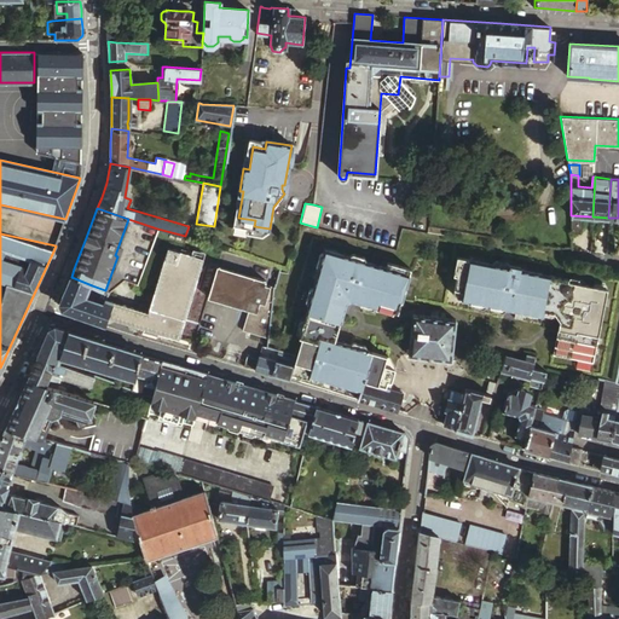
[(113,301),(106,318),(178,341),(203,259),(168,248),(148,313),(113,301)]
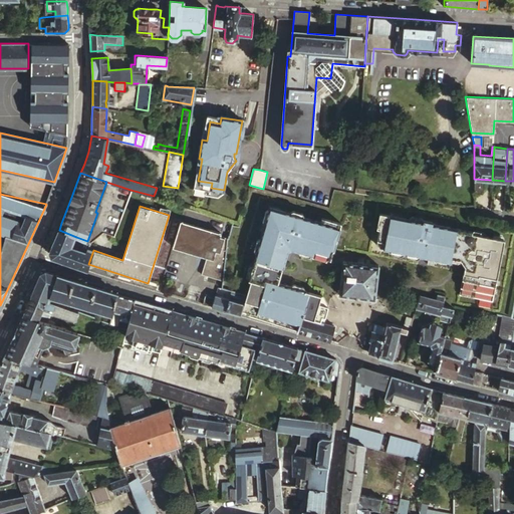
[(320,221),(269,207),(248,280),(250,281),(245,294),(242,303),(240,309),(255,313),(256,311),(298,324),(301,316),(322,322),(327,306),(320,304),(323,296),(277,283),(286,250),(290,248),(326,258),(330,246),(333,247),(340,223),(321,217),(320,221)]
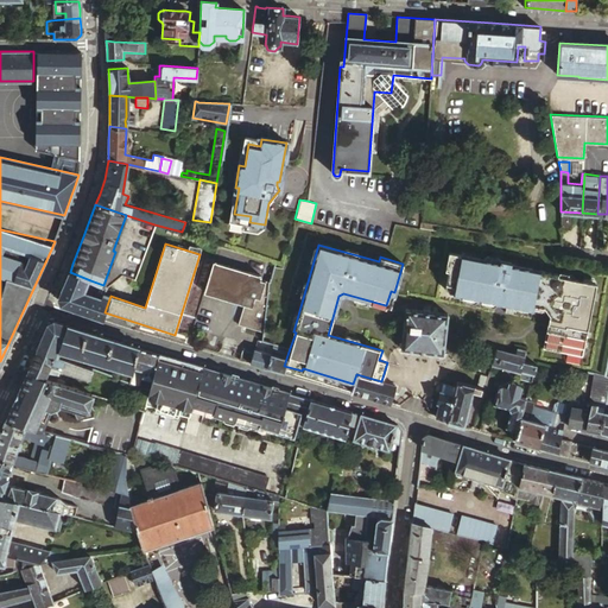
[(498,261),(448,251),(444,268),(448,270),(444,286),(448,291),(460,293),(494,301),(506,303),(505,311),(512,312),(513,304),(514,301),(533,304),(544,306),(549,314),(542,348),(581,355),(596,283),(557,276),(557,273),(510,264),(511,261),(499,259),(498,261)]
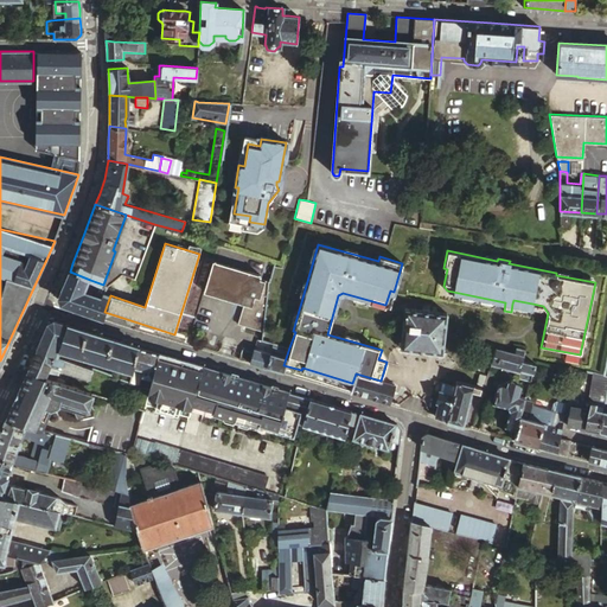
[(259,275),(211,261),(202,292),(234,301),(235,294),(227,292),(229,286),(222,283),(225,275),(235,278),(234,282),(254,288),(257,289),(262,291),(266,292),(268,281),(259,279),(259,275)]
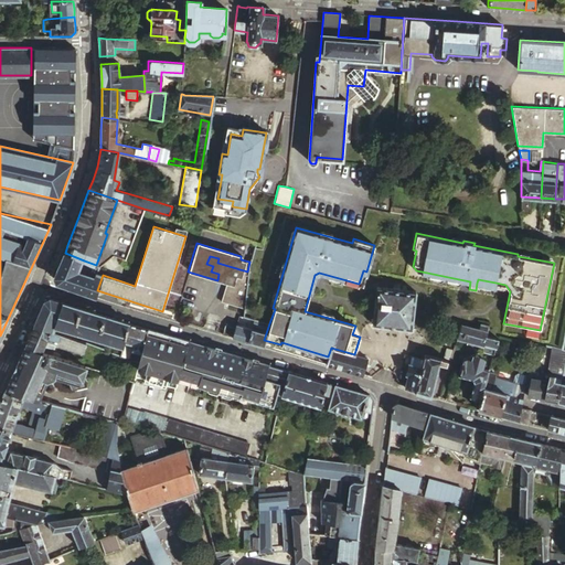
[(84,260),(65,253),(61,264),(56,277),(57,281),(95,296),(97,290),(103,275),(96,273),(94,278),(78,273),(84,260)]
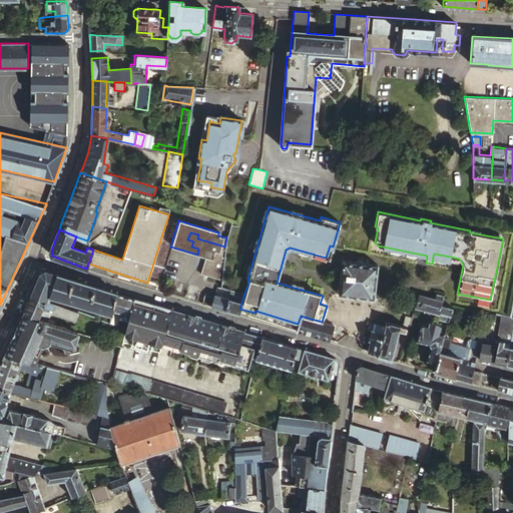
[(198,248),(197,254),(204,257),(207,246),(214,248),(217,251),(214,243),(197,238),(198,234),(190,232),(187,239),(193,241),(191,246),(198,248)]
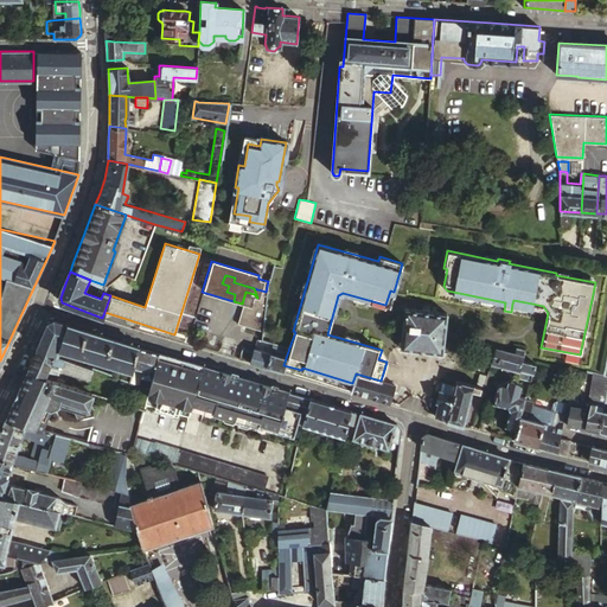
[(259,298),(255,328),(261,330),(266,292),(262,291),(257,289),(254,288),(257,298),(259,298)]
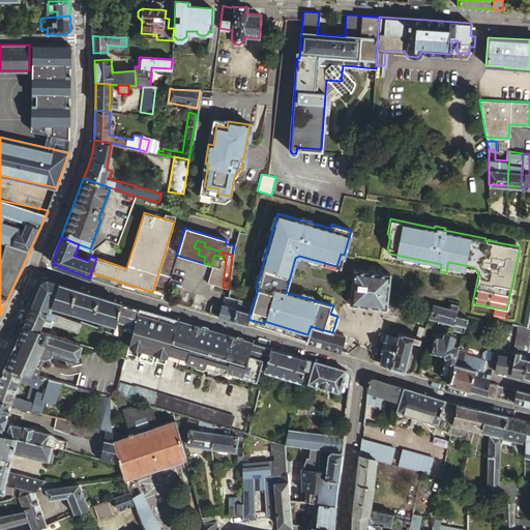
[(214,255),(211,265),(206,282),(223,287),(226,260),(225,260),(222,257),(214,255)]
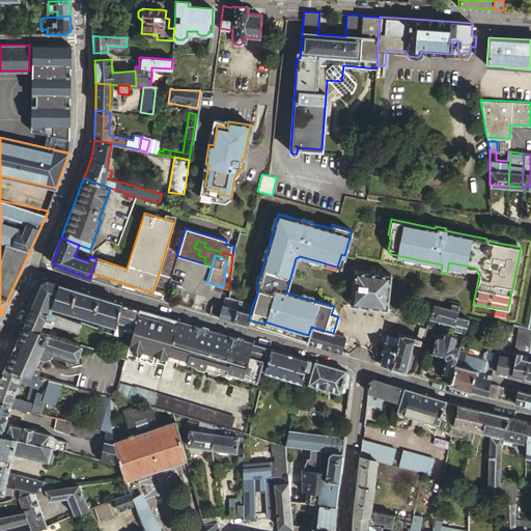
[(351,294),(350,302),(350,305),(352,305),(386,309),(390,274),(355,270),(354,270),(354,271),(351,294)]
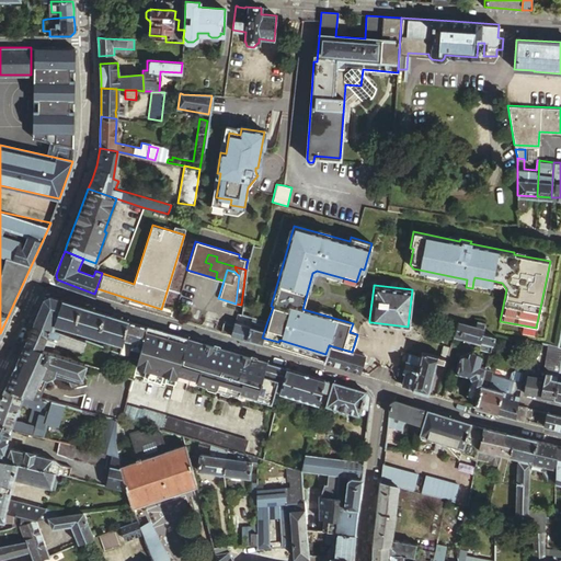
[(36,317),(34,322),(50,328),(54,322),(53,322),(63,300),(50,296),(45,299),(43,302),(36,317)]
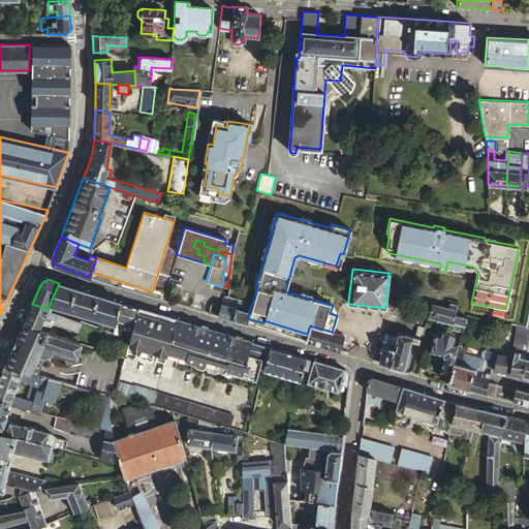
[(62,308),(67,309),(73,287),(59,283),(50,304),(51,304),(58,307),(57,309),(61,311),(62,308)]
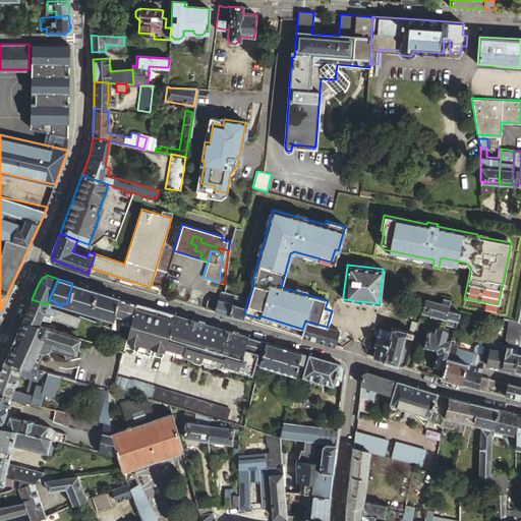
[(72,283),(66,304),(90,312),(97,291),(72,283)]
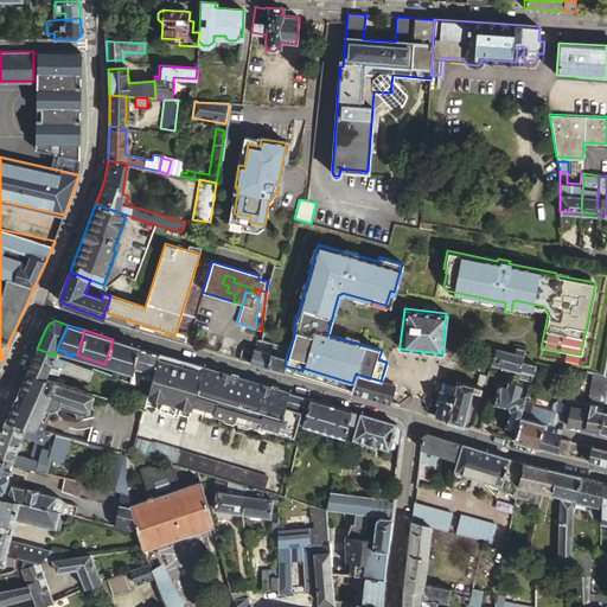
[(122,372),(131,376),(138,347),(113,339),(104,364),(123,370),(122,372)]
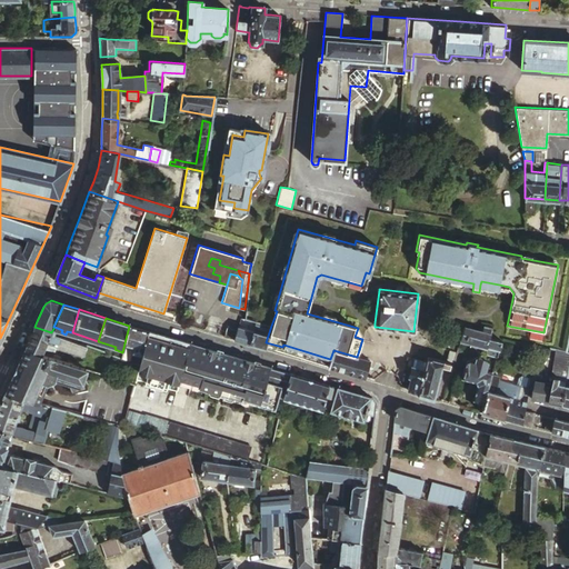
[(218,335),(233,340),(237,328),(221,323),(218,335)]
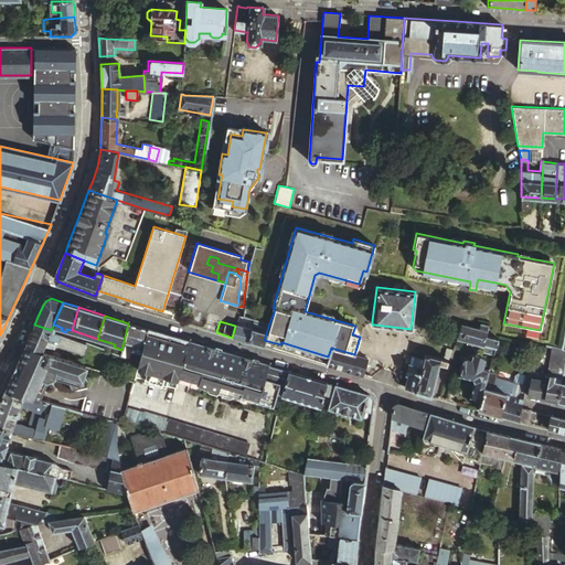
[(459,323),(459,324),(456,337),(486,344),(484,347),(483,347),(482,351),(493,354),(498,339),(484,336),(487,326),(478,322),(477,327),(462,323),(462,324),(459,323)]
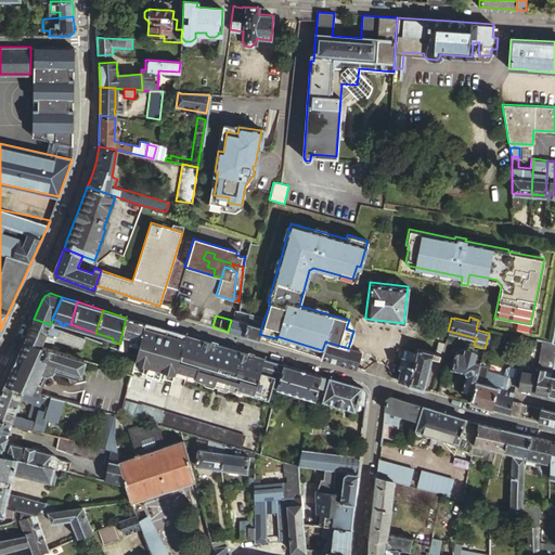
[(118,349),(136,355),(138,349),(144,323),(126,318),(119,344),(118,349)]
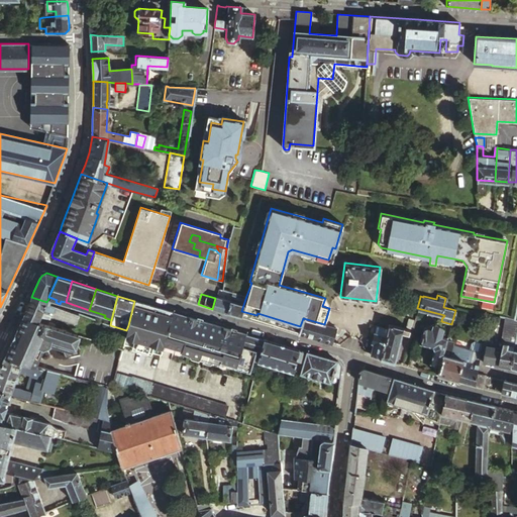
[(226,313),(227,311),(230,301),(215,296),(215,298),(212,309),(226,313)]
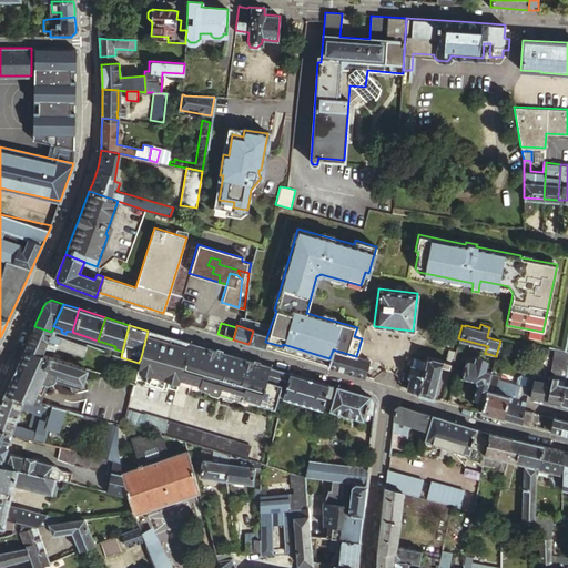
[(30,336),(24,348),(51,356),(57,343),(75,351),(75,350),(83,352),(85,344),(70,338),(51,332),(34,326),(30,336)]
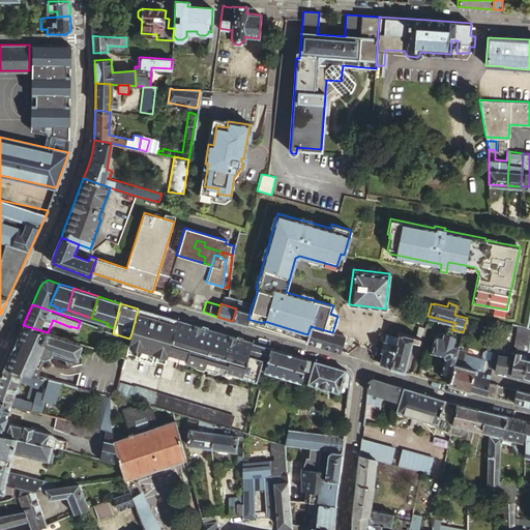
[(164,363),(167,354),(175,319),(138,308),(131,333),(129,339),(126,353),(164,363)]
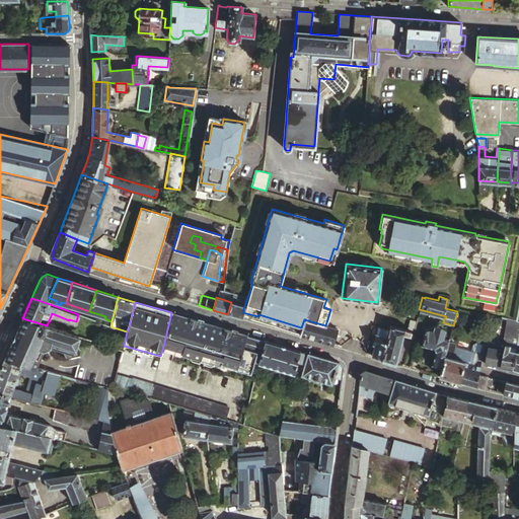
[(244,306),(231,302),(228,312),(241,316),(242,312),(244,306)]
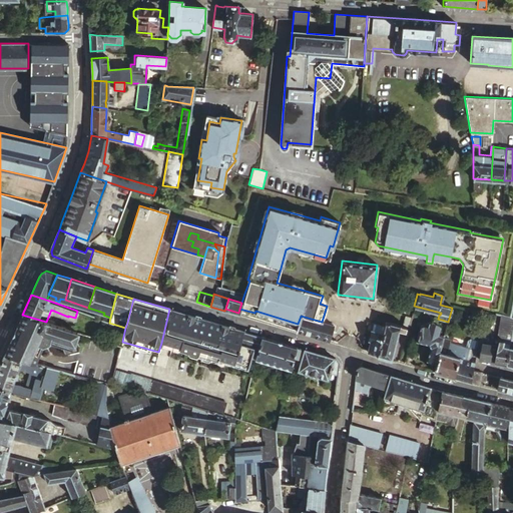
[(169,309),(161,343),(171,346),(248,369),(248,367),(251,357),(253,346),(240,342),(242,331),(169,309)]
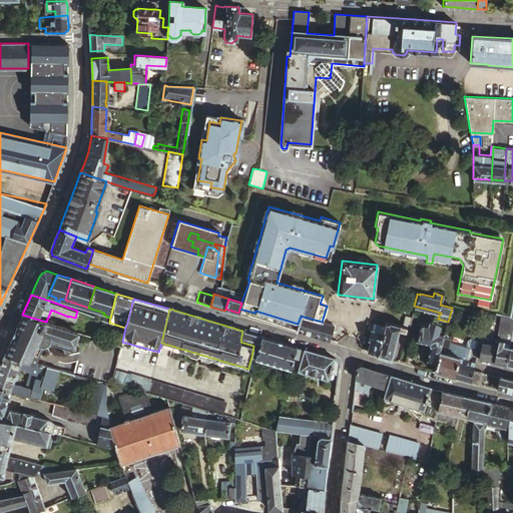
[(15,332),(5,354),(21,359),(35,363),(41,350),(50,343),(62,347),(66,353),(79,345),(75,339),(77,332),(46,322),(22,315),(15,332)]
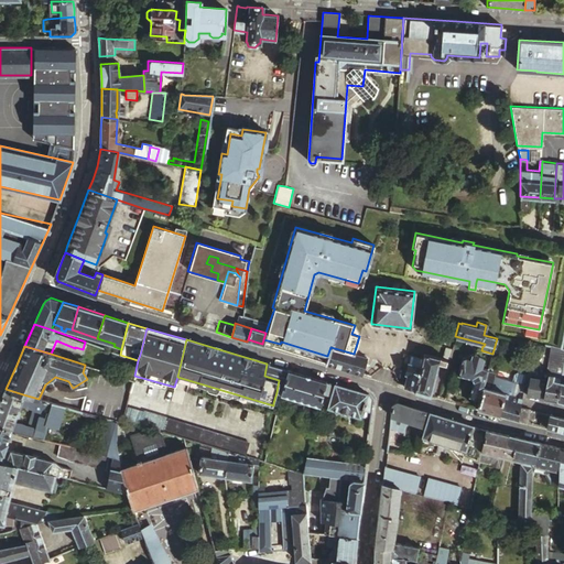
[(563,355),(563,348),(561,348),(551,346),(546,368),(549,368),(561,370),(563,359),(563,355)]
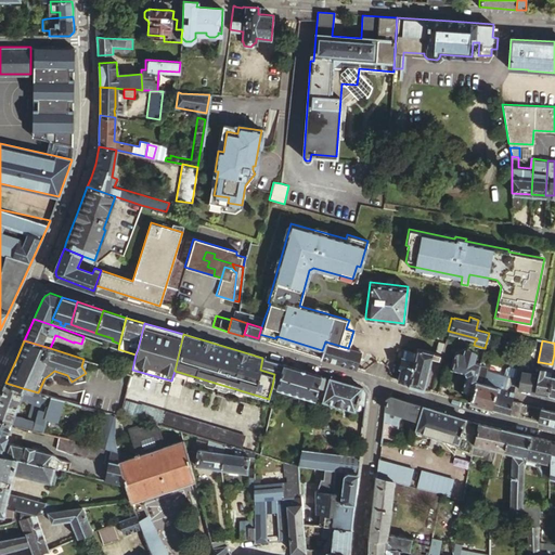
[(322,350),(320,358),(327,360),(355,368),(360,351),(359,351),(348,348),(325,341),(322,350)]
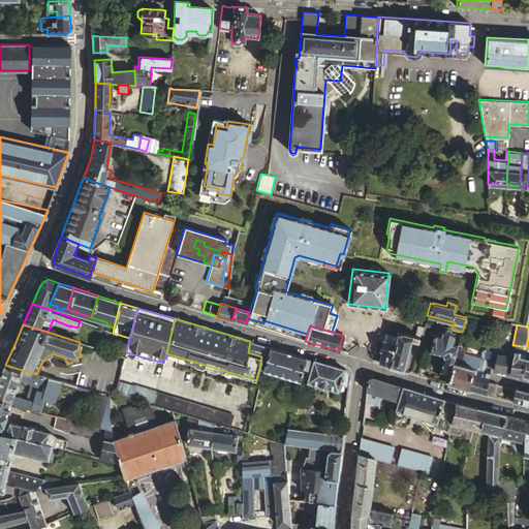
[(449,374),(458,347),(462,332),(452,329),(449,328),(432,335),(429,350),(441,353),(443,358),(439,371),(449,374)]
